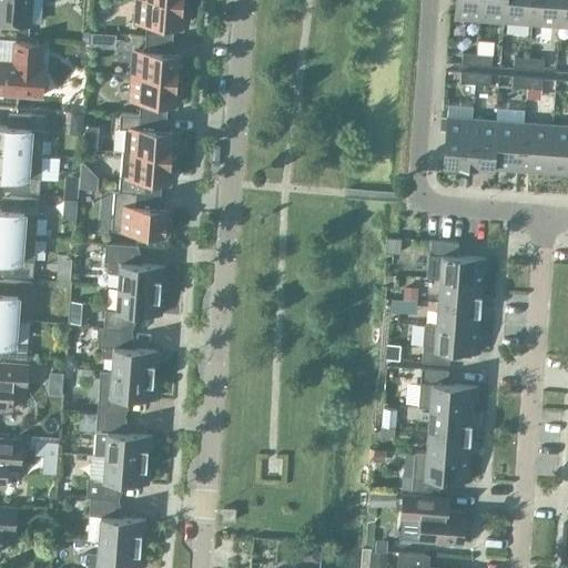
[(0,0),(0,22),(30,26),(31,0),(0,0)]
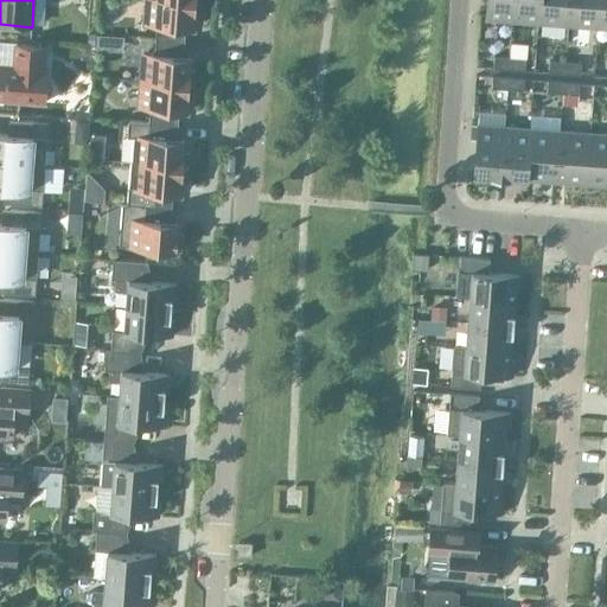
[(202,1),(179,0),(148,0),(147,24),(158,25),(157,40),(185,43),(186,29),(191,27),(193,27),(195,17),(199,18),(202,1)]
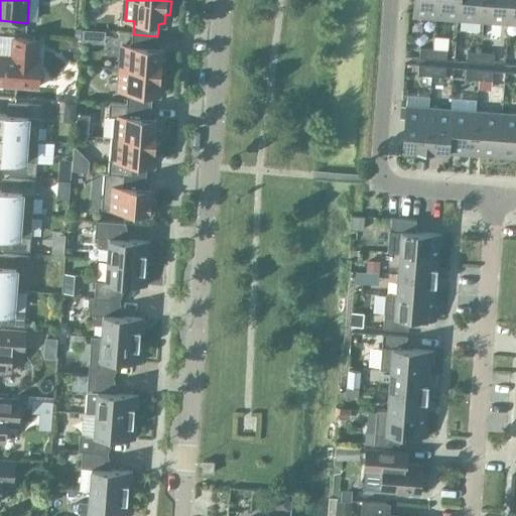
[(414,0),(414,16),(437,18),(438,0),(414,0)]
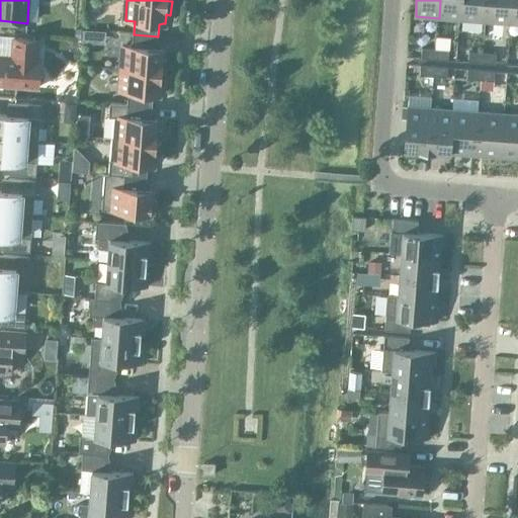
[(440,0),(439,18),(463,20),(464,0),(440,0)]
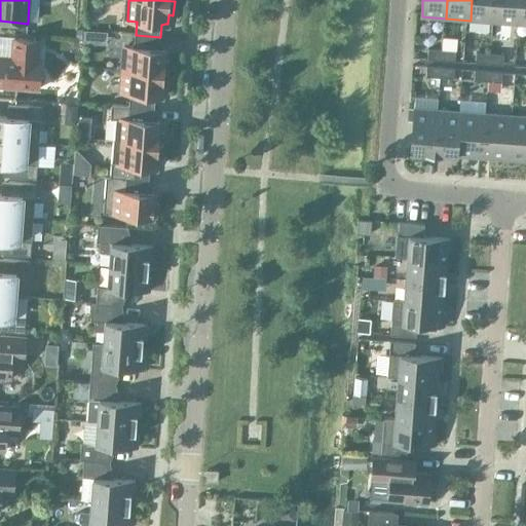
[(472,0),(471,21),(494,23),(495,0),(472,0)]
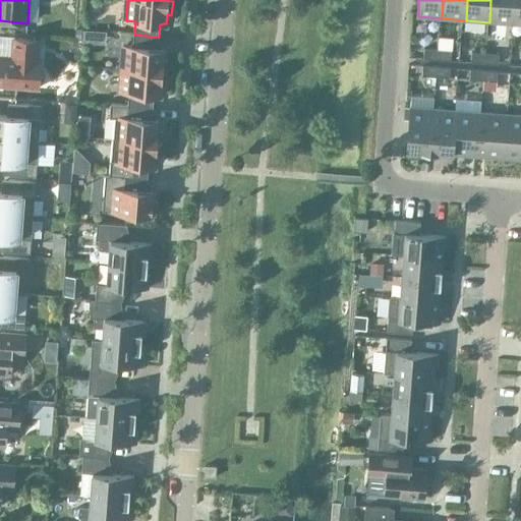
[(490,0),(489,22),(514,23),(515,0),(490,0)]
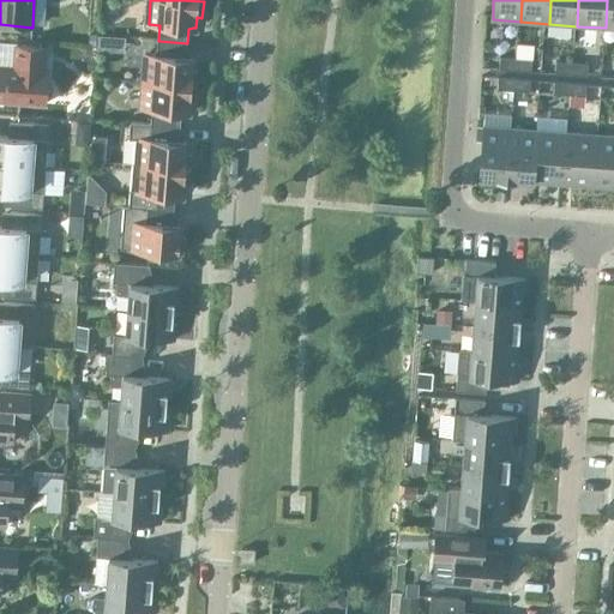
[(187,43),(158,41),(157,55),(146,55),(144,82),(197,85),(198,70),(193,68),(193,58),(191,58),(186,56),(187,43)]
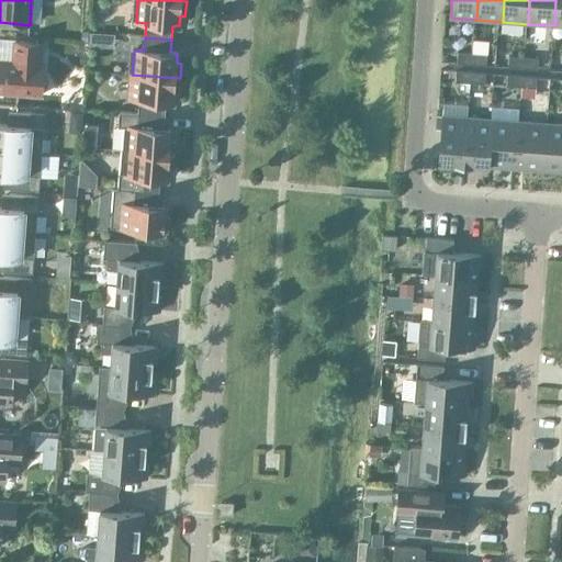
[(0,92),(42,96),(44,63),(42,63),(43,44),(14,42),(12,60),(0,59),(0,92)]
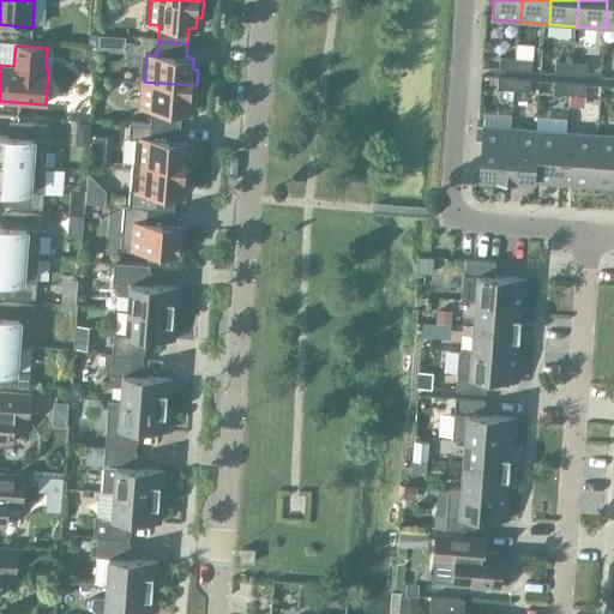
[(500,70),(516,71),(517,59),(500,58),(500,70)]
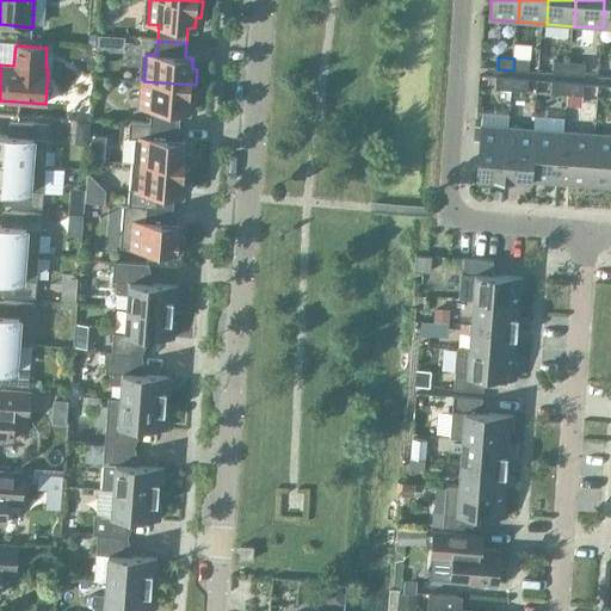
[(514,59),(513,71),(529,72),(530,60),(514,59)]
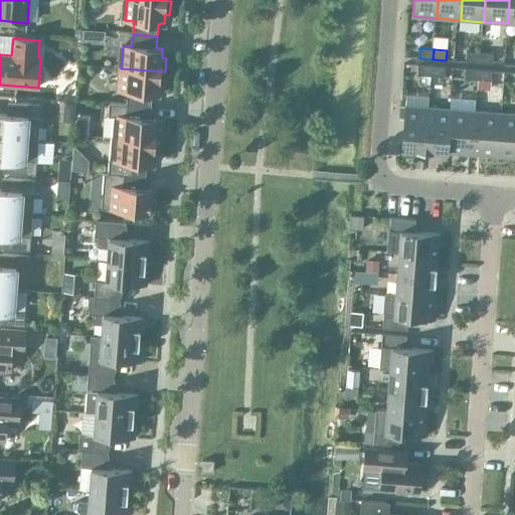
[(466,61),(480,62),(480,52),(467,51),(466,61)]
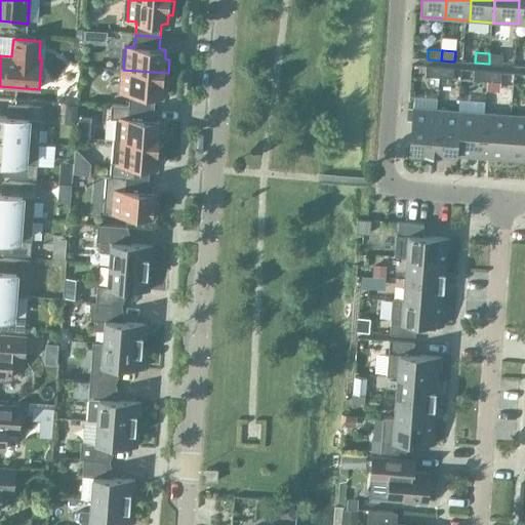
[(489,53),(489,64),(502,65),(503,54),(489,53)]
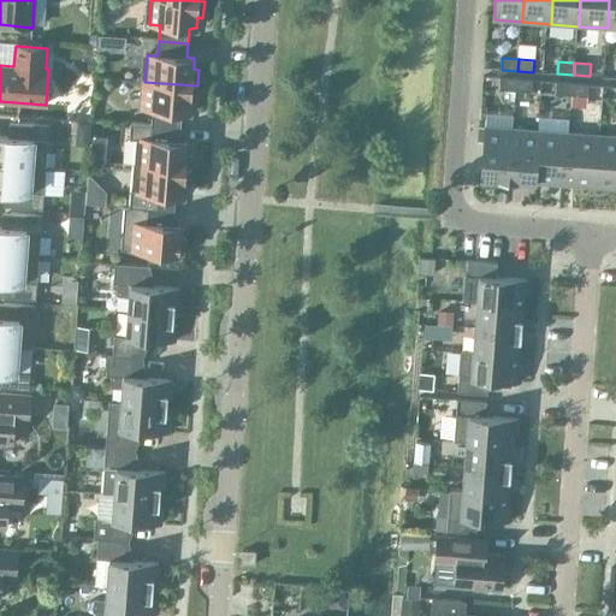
[(516,92),(516,80),(501,78),(499,90),(516,92)]
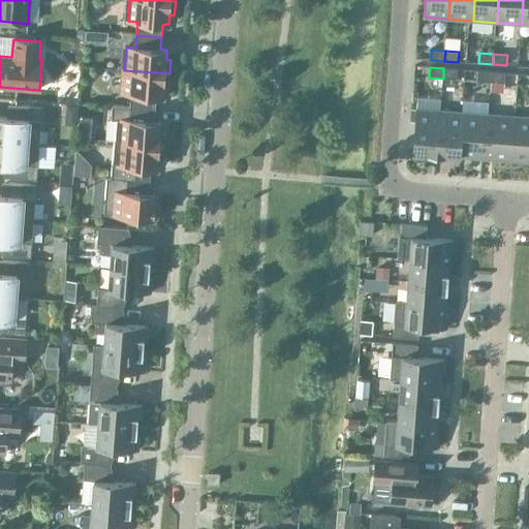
[(458,69),(443,68),(443,79),(457,80),(458,69)]
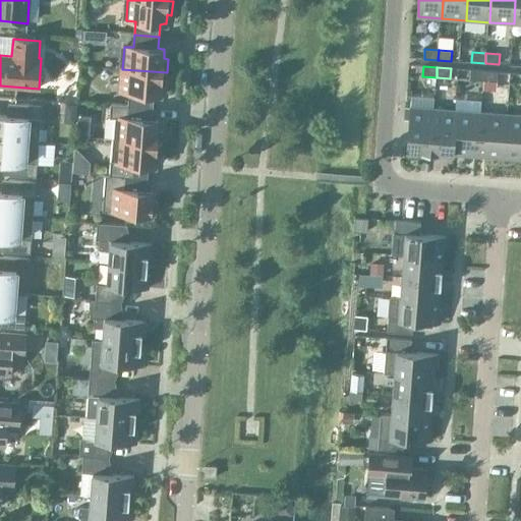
[(167,72),(122,69),(121,91),(128,92),(127,105),(154,107),(154,96),(158,95),(161,95),(162,85),(166,87),(167,72)]
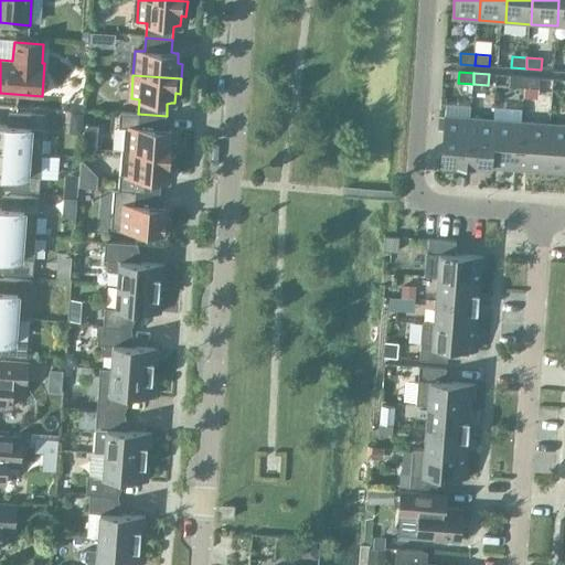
[(524,87),(525,76),(511,75),(510,86),(524,87)]
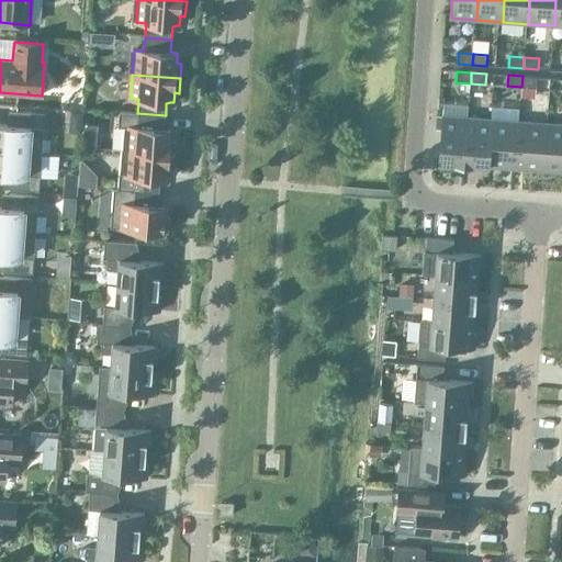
[(538,78),(523,76),(521,87),(537,88),(538,78)]
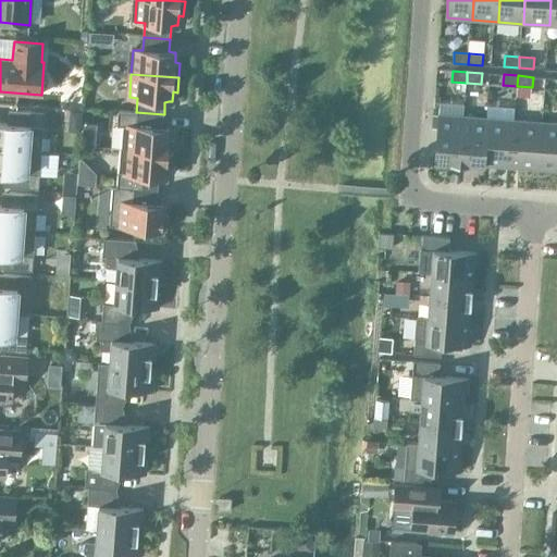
[(0,147),(42,151),(45,113),(16,110),(15,125),(0,123),(0,147)]
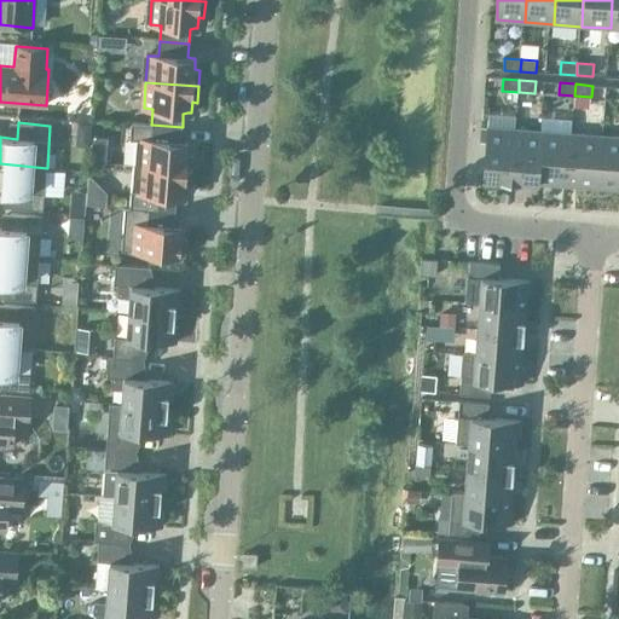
[(151,125),(131,122),(129,138),(140,139),(138,167),(192,171),(194,154),(187,154),(189,143),(185,143),(181,142),(183,127),(151,125)]
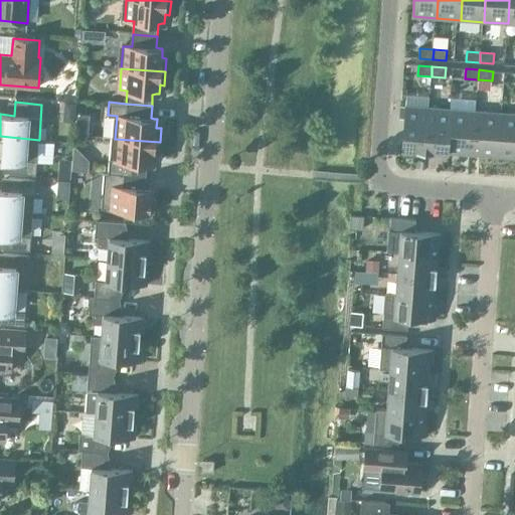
[(426,152),(430,108),(406,106),(402,149),(416,150),(416,151),(426,152)]
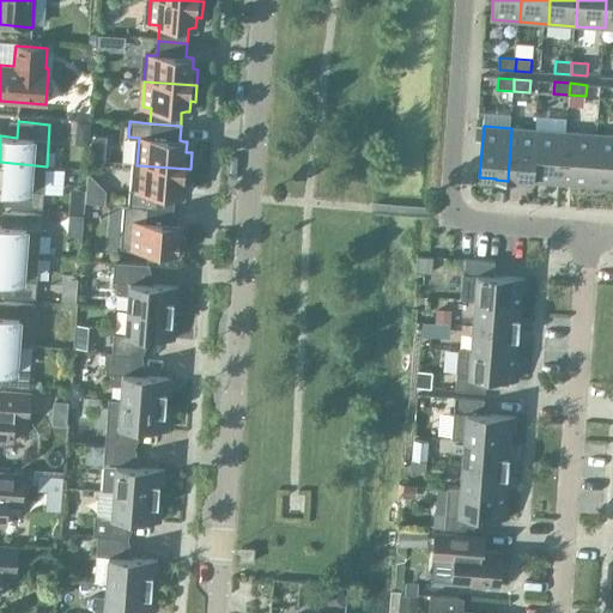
[(536,182),(540,131),(511,128),(508,181),(516,182),(516,180),(536,182)]
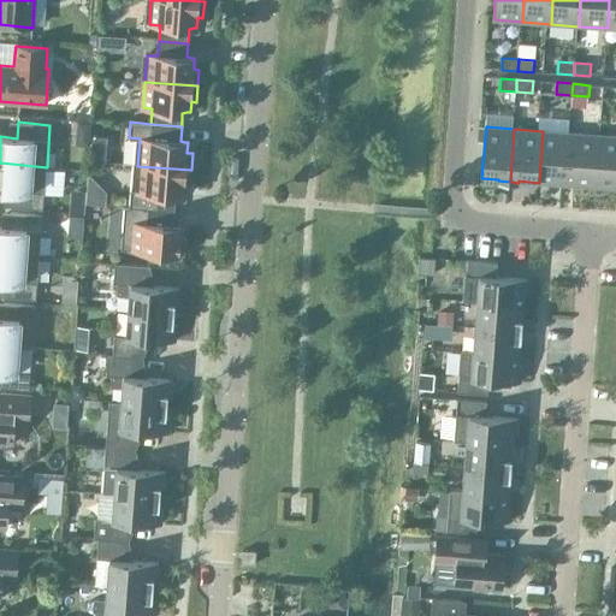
[(567,184),(570,134),(543,131),(539,183),(567,184)]
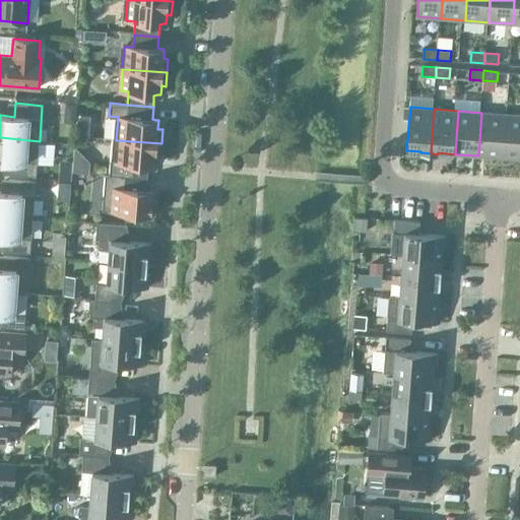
[(503,157),(506,115),(481,113),(478,155),(503,157)]
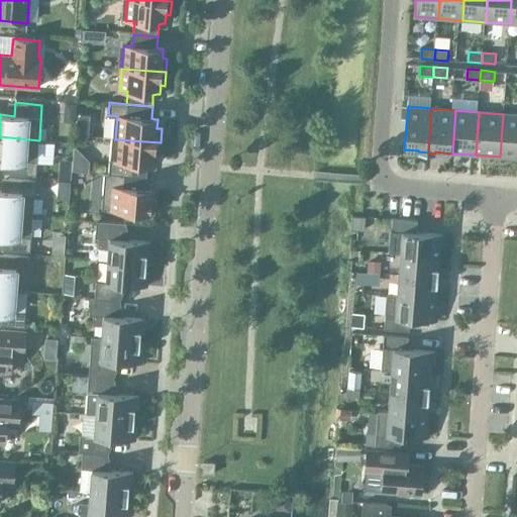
[(516,158),(516,114),(503,114),(500,157),(516,158)]
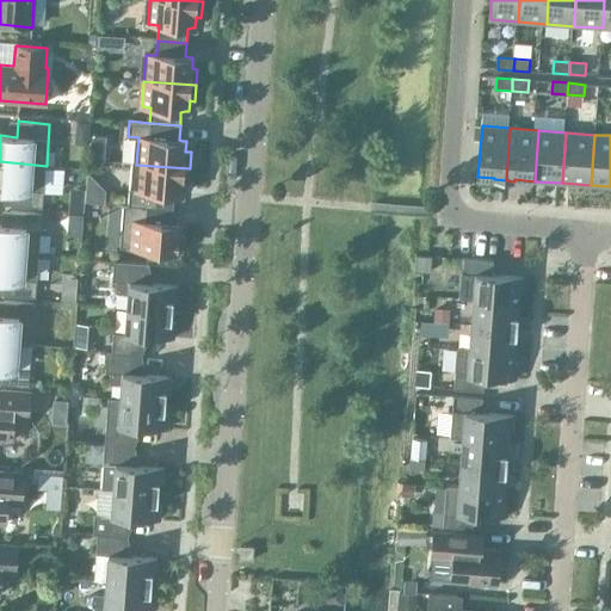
[(104,205),(110,160),(88,156),(81,202),(104,205)]
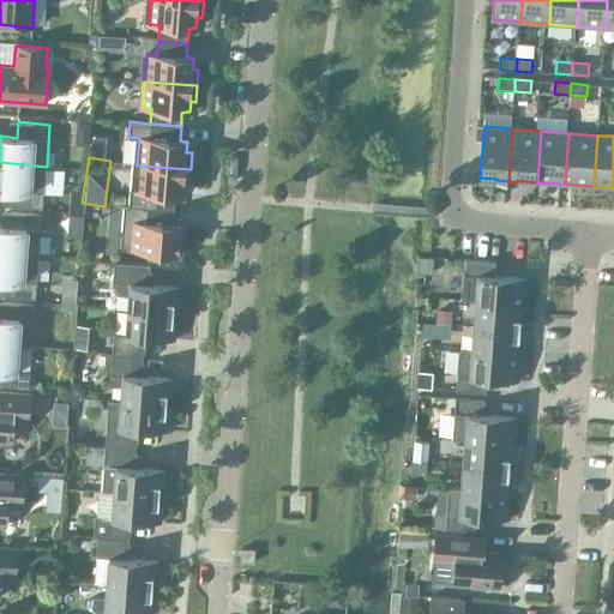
[(0,162),(0,190),(13,191),(12,206),(43,209),(46,182),(47,167),(0,162)]
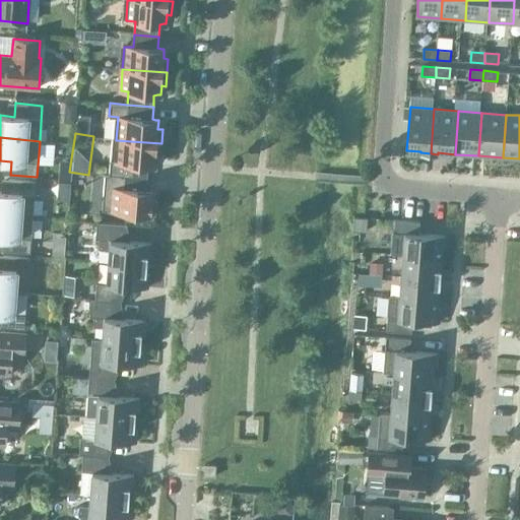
[(111,161),(110,175),(114,175),(147,178),(148,166),(152,166),(154,166),(155,156),(160,156),(161,143),(116,140),(115,161),(111,161)]
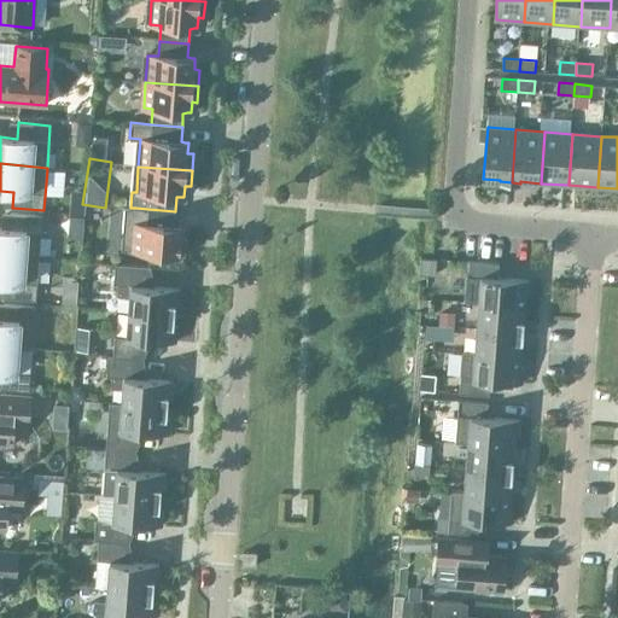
[(126,208),(122,250),(132,251),(186,255),(187,238),(181,237),(182,227),(179,227),(174,225),(175,211),(135,208),(130,208),(126,208)]
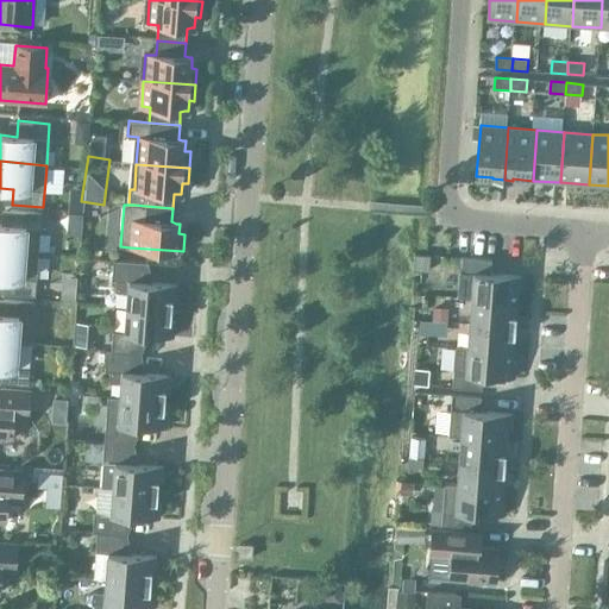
[(0,251),(39,255),(43,213),(11,211),(10,226),(0,225),(0,251)]
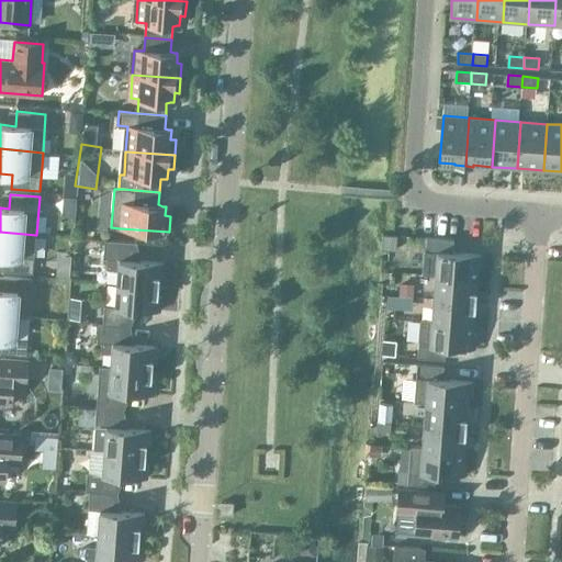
[(0,232),(0,256),(6,257),(4,271),(33,274),(36,235),(0,232)]
